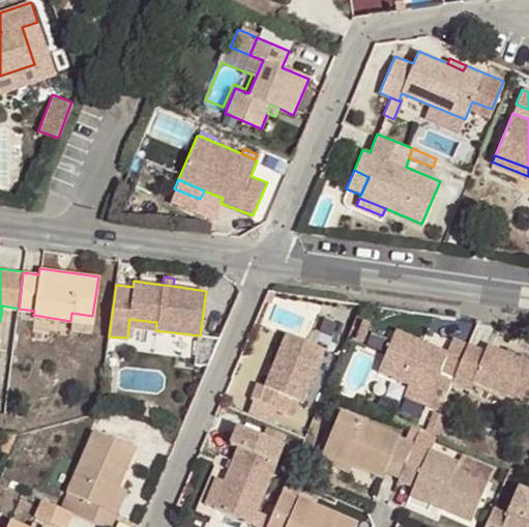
[(92,316),(71,313),(70,320),(91,322),(92,316)]
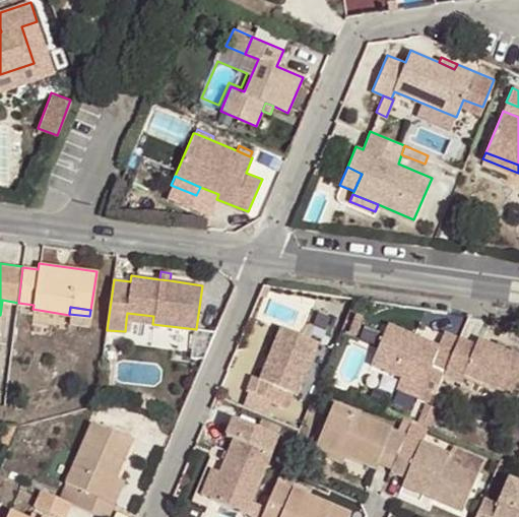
[(153,316),(127,313),(126,320),(152,324),(153,316)]
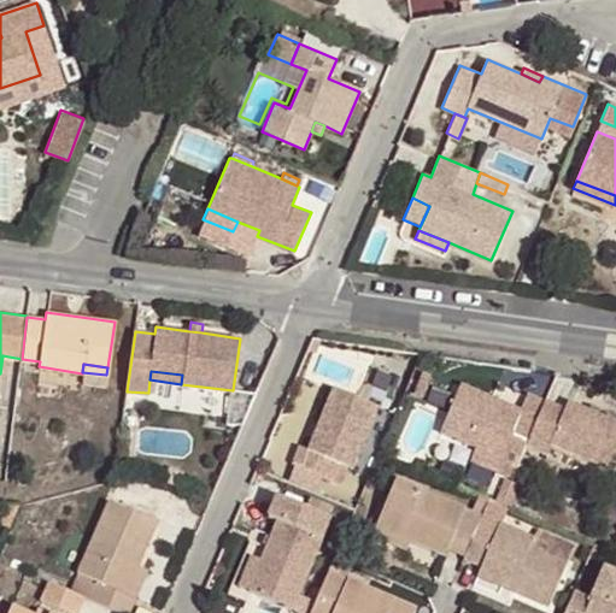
[(526,443),(545,399),(526,392),(520,406),(503,400),(500,405),(496,402),(498,398),(461,382),(439,431),(474,446),(502,457),(497,467),(514,475),(526,443)]
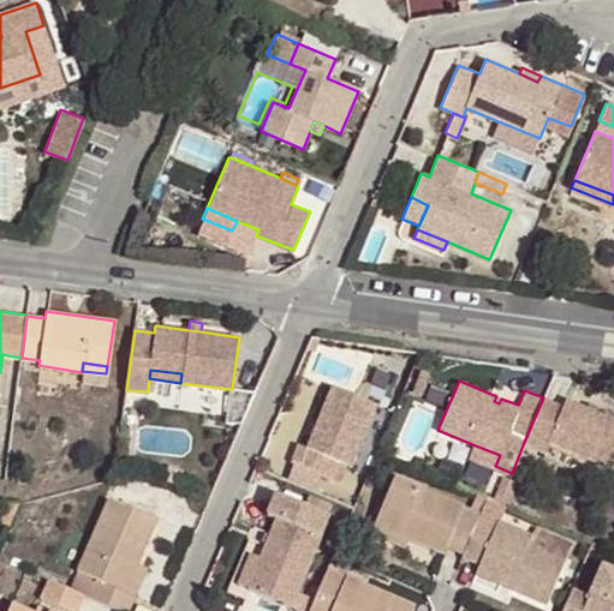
[(350,466),(375,403),(362,397),(332,385),(319,419),(322,420),(317,431),(314,429),(307,445),(298,443),(292,460),(331,477),(337,460),(345,463),(350,466)]
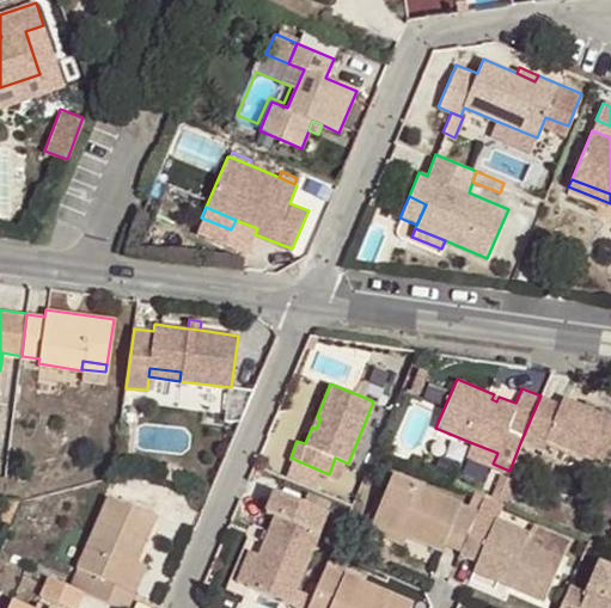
[(610,462),(610,416),(563,395),(560,404),(541,395),(521,440),(543,449),(547,440),(610,466),(610,462)]
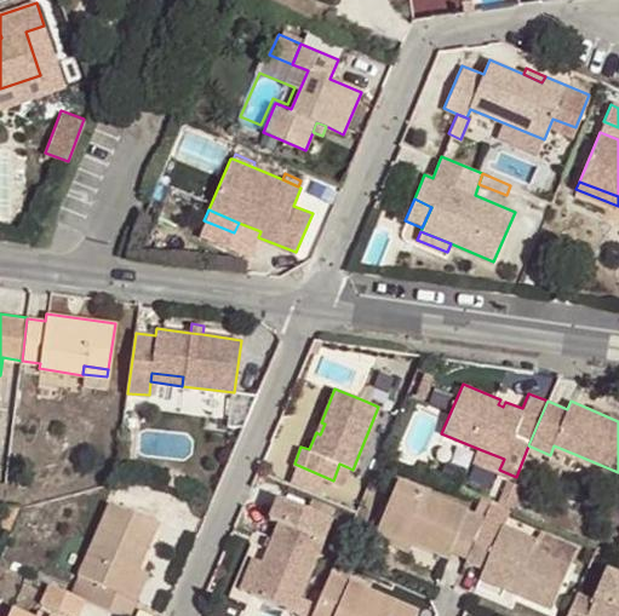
[(499,470),(504,459),(476,448),(471,461),(498,472),(499,470)]
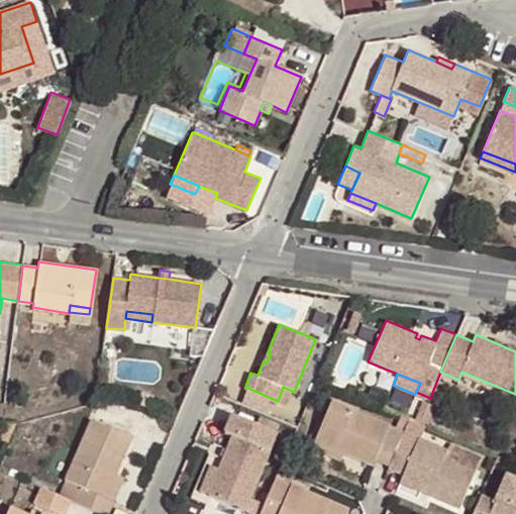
[(290,390),(283,387),(278,401),(285,404),(290,390)]
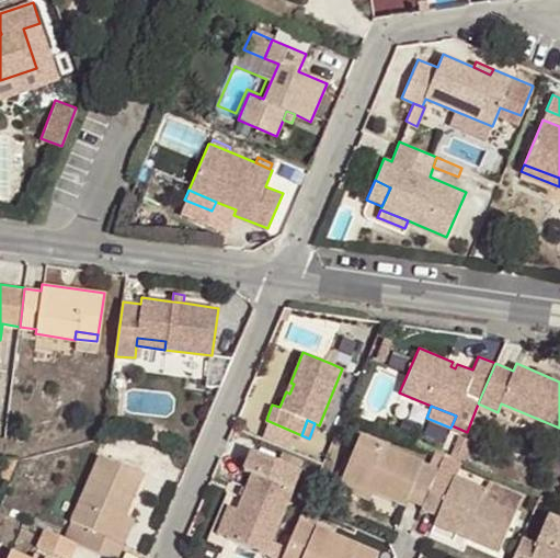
[(466,436),(458,433),(449,454),(457,457),(466,436)]
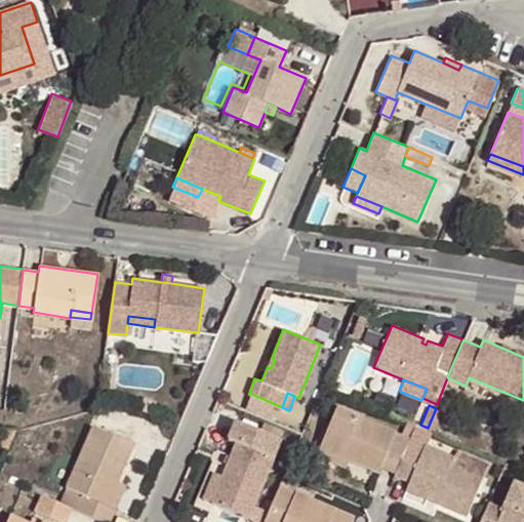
[(409,438),(336,406),(329,422),(319,446),(349,458),(378,471),(381,466),(395,471),(406,445),(409,438)]
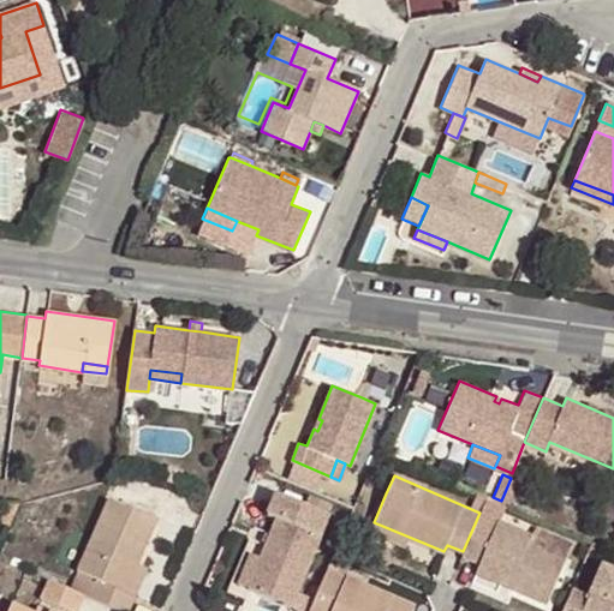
[(517,480),(511,478),(501,501),(507,503),(517,480)]
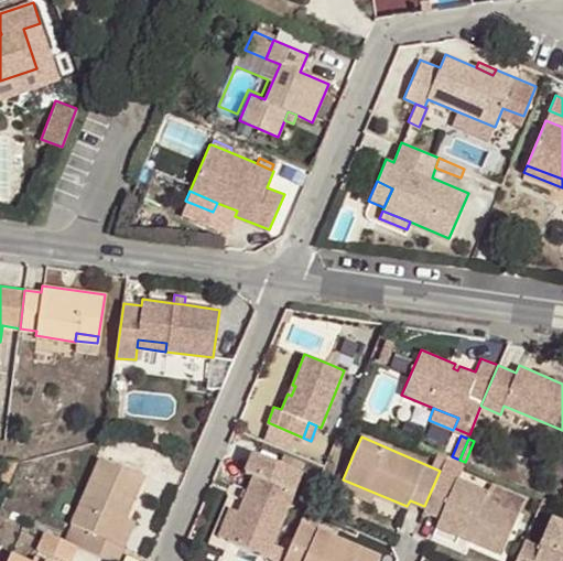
[(343,479),(354,453),(348,450),(336,477),(343,479)]
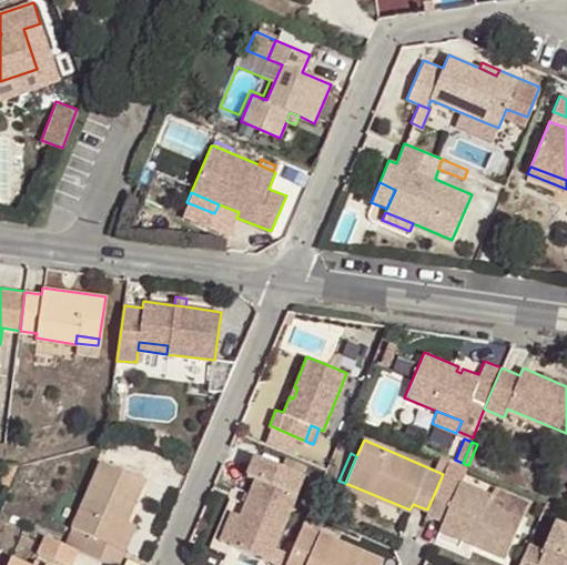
[(303,475),(254,455),(246,475),(254,477),(240,514),(228,542),(269,561),(303,475)]
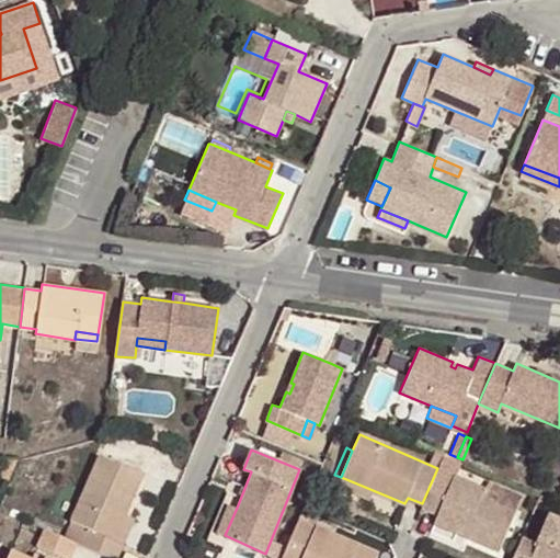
[(141,475),(99,455),(70,521),(86,527),(79,544),(111,557),(116,557),(123,544),(115,541),(126,514),(141,475)]
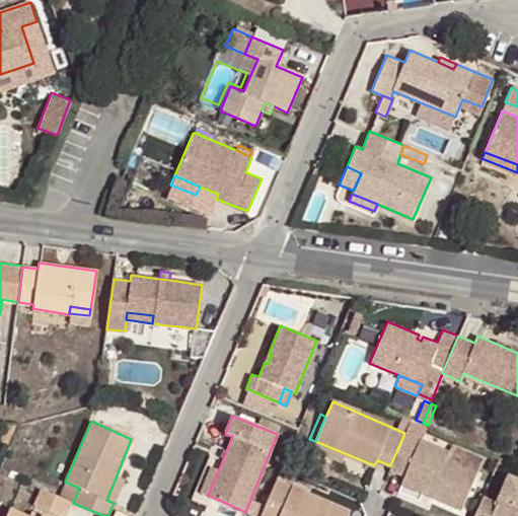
[(475,472),(445,459),(448,451),(419,438),(416,445),(401,440),(390,465),(389,468),(404,474),(434,487),(430,495),(461,508),(475,472)]
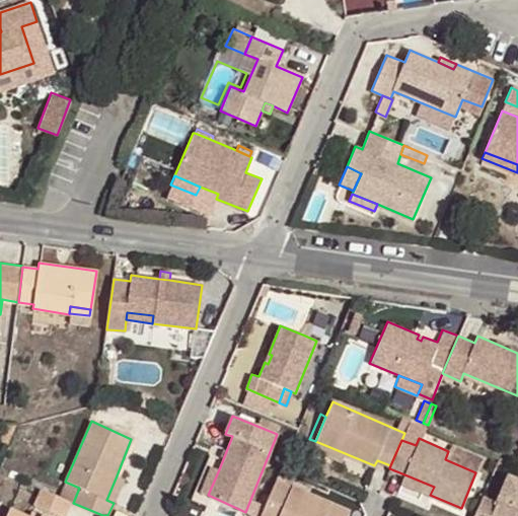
[(345,453),(315,441),(312,448),(342,461),(345,453)]
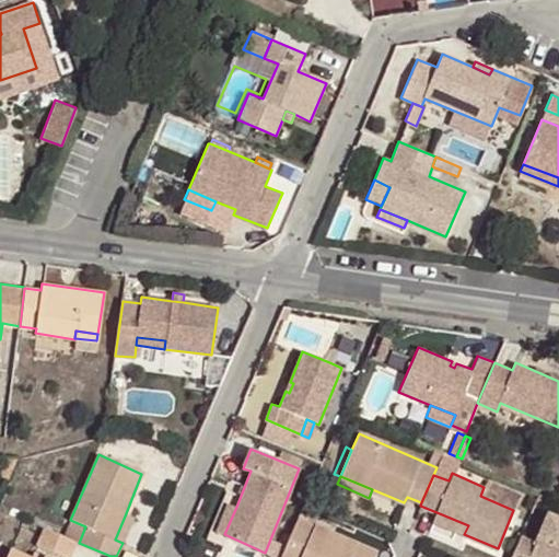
[(549,496),(539,492),(534,506),(544,509),(549,496)]
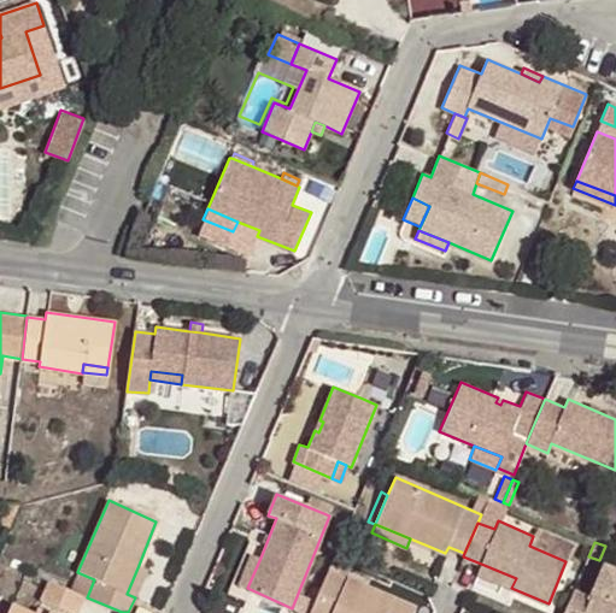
[(260,558),(251,554),(239,584),(247,588),(260,558)]
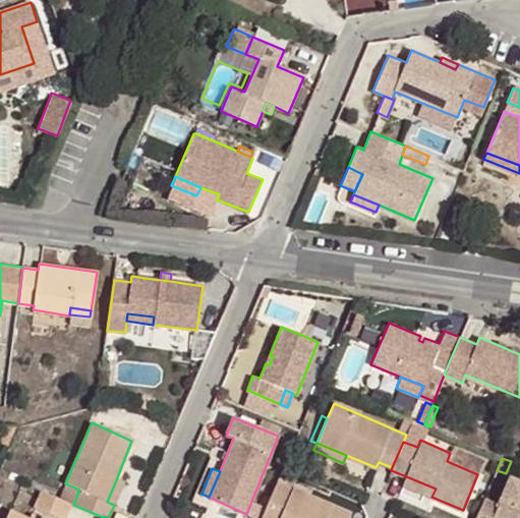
[(285,485),(289,474),(281,471),(277,481),(285,485)]
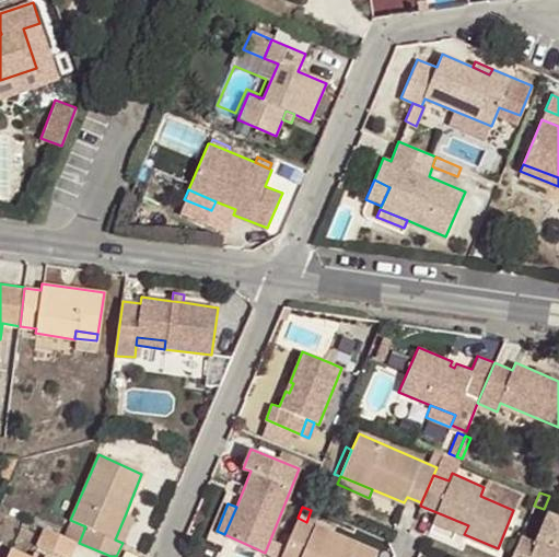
[(468,525),(437,512),(432,521),(464,534),(468,525)]
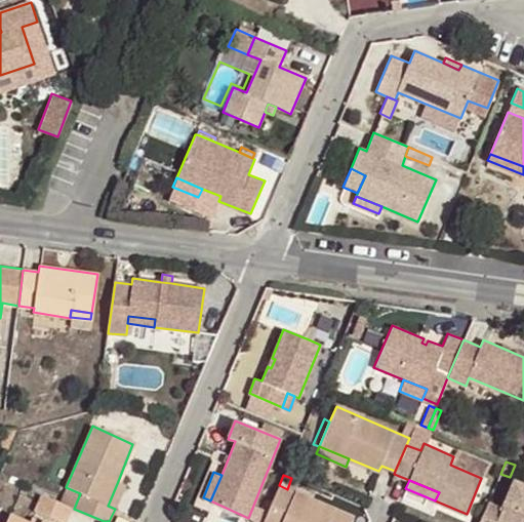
[(115,509),(125,484),(118,481),(108,506),(115,509)]
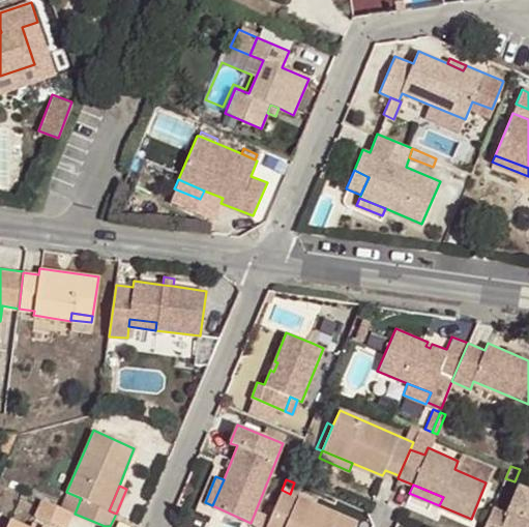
[(528,526),(528,491),(517,487),(506,511),(493,506),(483,526),(528,526)]
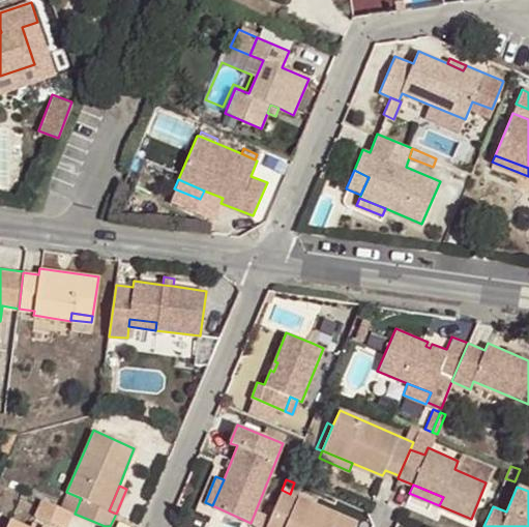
[(290,494),(282,490),(265,526),(354,526),(357,522),(290,494)]
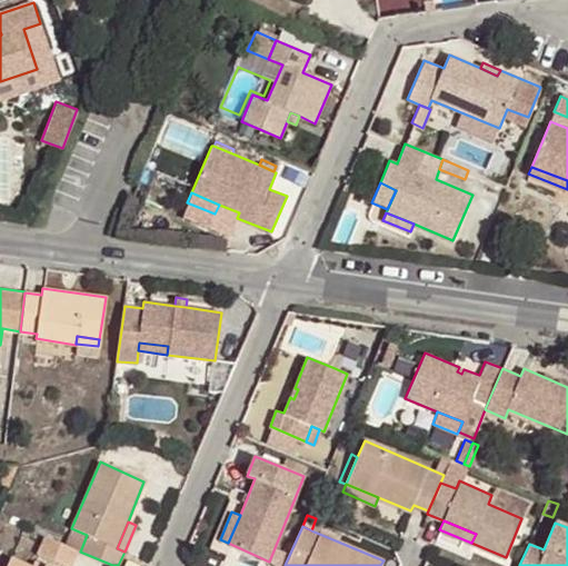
[(87,535),(71,528),(65,545),(77,550),(80,552),(87,535)]
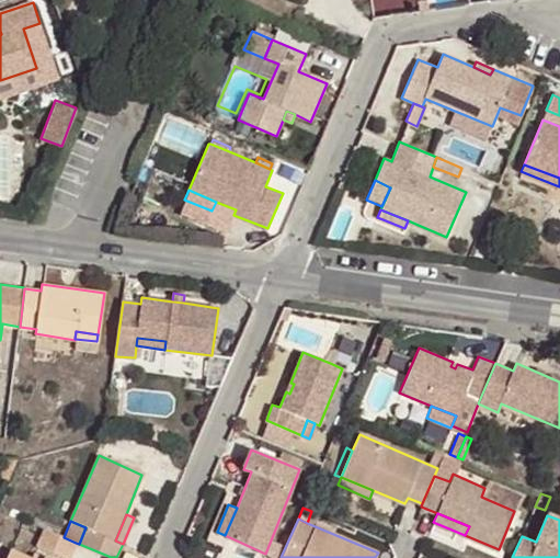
[(64,537),(44,530),(36,546),(64,557),(69,557),(76,543),(64,537)]
